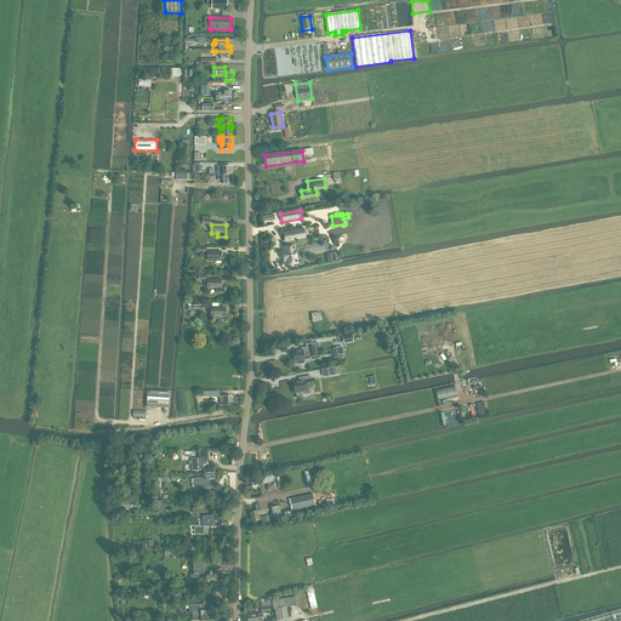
[(284,252),(283,252),(284,262),(285,262),(286,266),(289,266),(289,271),(296,269),(296,265),(297,265),(297,260),(298,260),(297,250),(295,250),(294,245),(308,243),(307,239),(303,239),(303,238),(305,238),(303,229),(302,229),(302,228),(285,232),(285,233),(284,233),(285,243),(288,243),(288,248),(283,249),(284,252)]
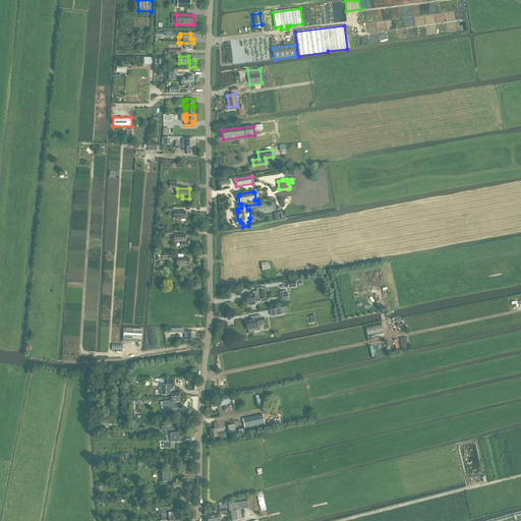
[(174,238),(171,238),(171,241),(174,241),(174,242),(181,242),(181,246),(188,246),(188,240),(185,240),(185,234),(174,235),(174,238)]
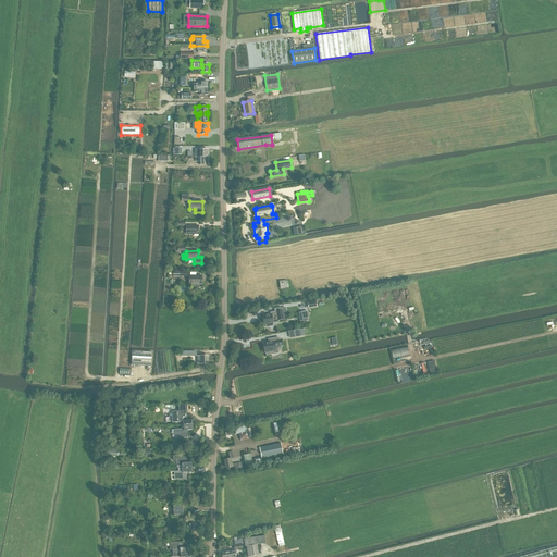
[(274,313),(262,316),(264,324),(265,324),(265,327),(273,326),(272,320),(277,320),(284,319),(282,310),(282,308),(274,309),(275,312),(274,312),(274,313)]
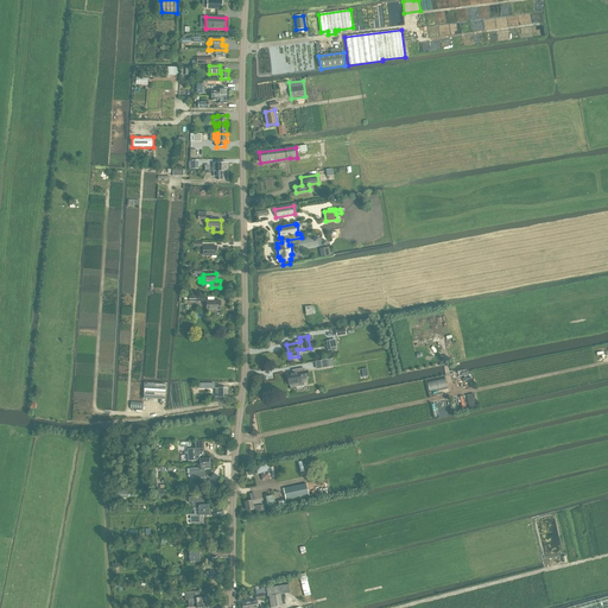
[(291,387),(302,386),(301,381),(308,380),(306,378),(308,377),(308,371),(305,372),(304,368),(296,371),(296,373),(287,374),(289,385),(290,385),(291,387)]
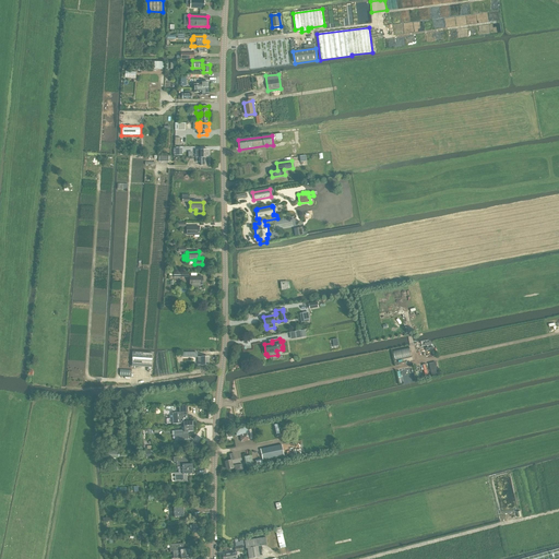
[(152,368),(153,354),(133,353),(132,367),(152,368)]
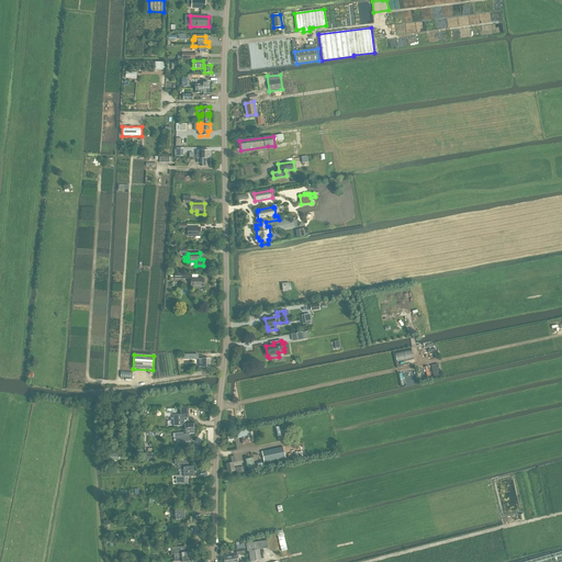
[(438,364),(431,366),(434,379),(440,377),(438,364)]
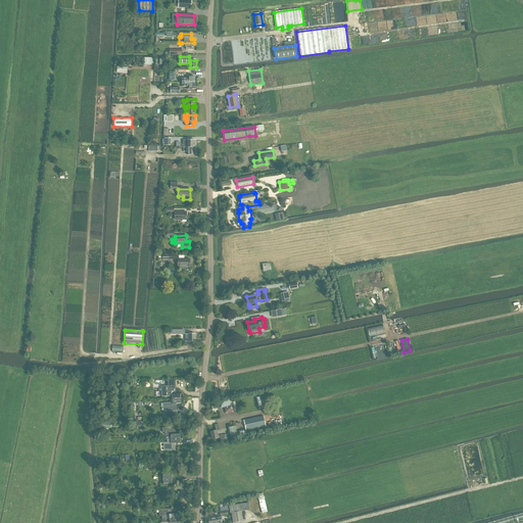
[(169,386),(161,386),(161,396),(165,396),(172,396),(172,399),(181,398),(181,394),(176,394),(176,388),(170,388),(169,386)]
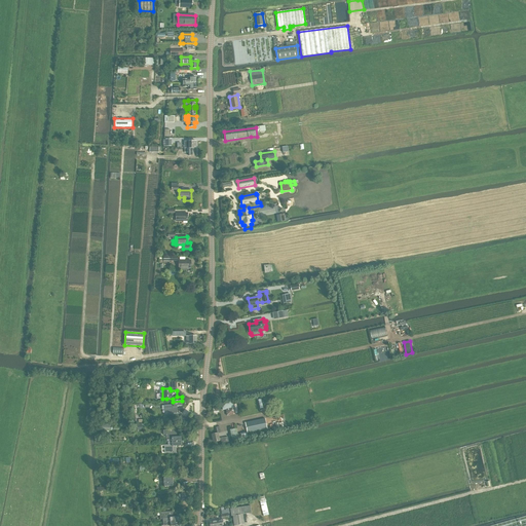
[(173,405),(164,405),(164,410),(164,414),(167,414),(177,413),(177,406),(182,406),(182,401),(173,402),(173,405)]
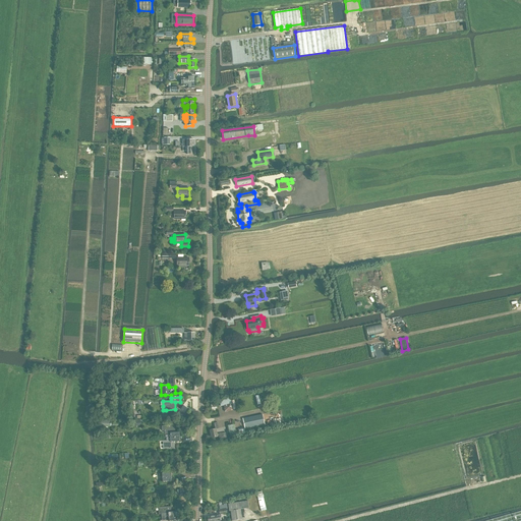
[(233,411),(231,404),(232,404),(230,398),(219,400),(221,406),(223,406),(225,412),(233,411)]
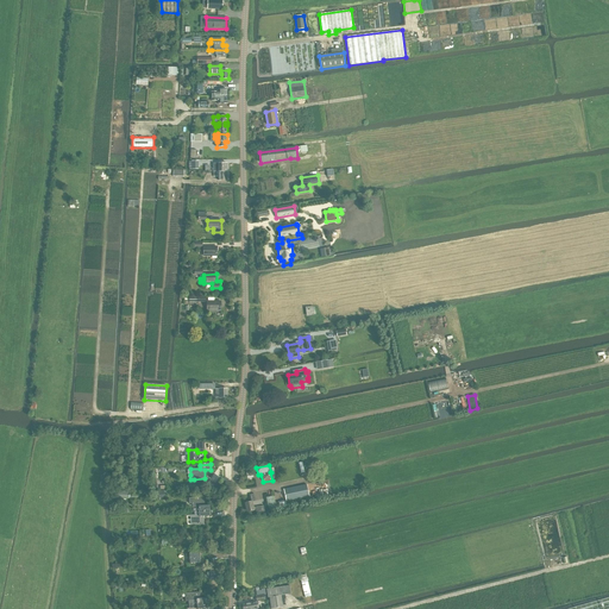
[(286,501),(309,496),(307,484),(283,490),(286,501)]
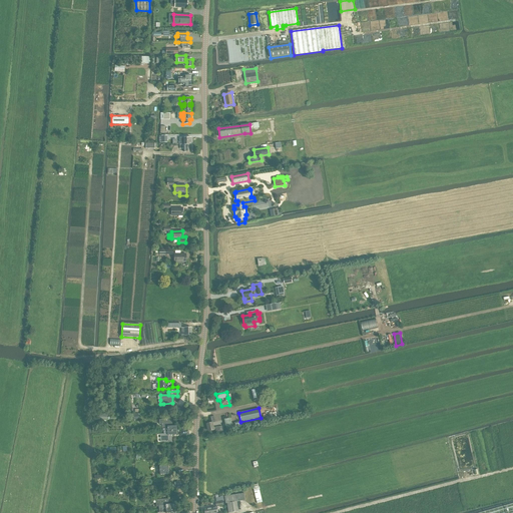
[(165,420),(159,420),(159,425),(162,424),(162,431),(163,431),(176,430),(176,426),(172,426),(172,418),(165,418),(165,420)]
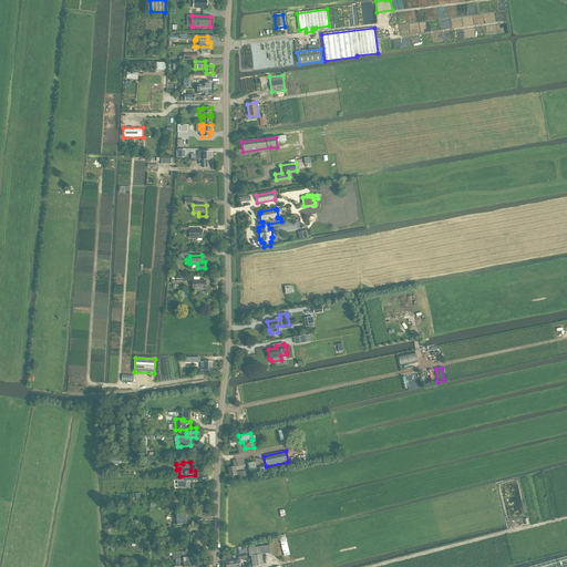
[(236,473),(235,467),(228,468),(229,476),(237,475),(237,474),(238,474),(239,478),(246,476),(245,471),(236,473)]
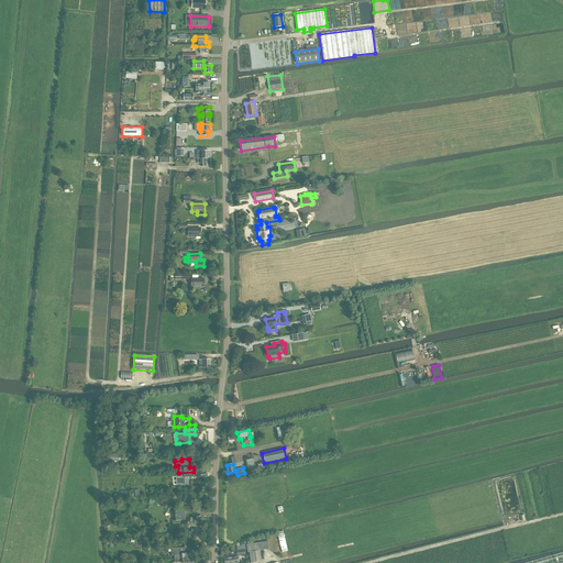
[(179,476),(176,476),(177,485),(188,485),(188,477),(195,477),(194,472),(179,473),(179,476)]
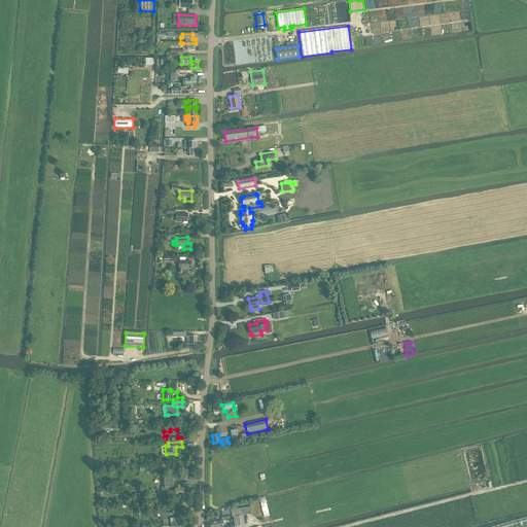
[(167,479),(167,477),(162,477),(163,480),(164,480),(165,486),(163,486),(163,489),(168,489),(168,488),(174,487),(173,478),(167,479)]
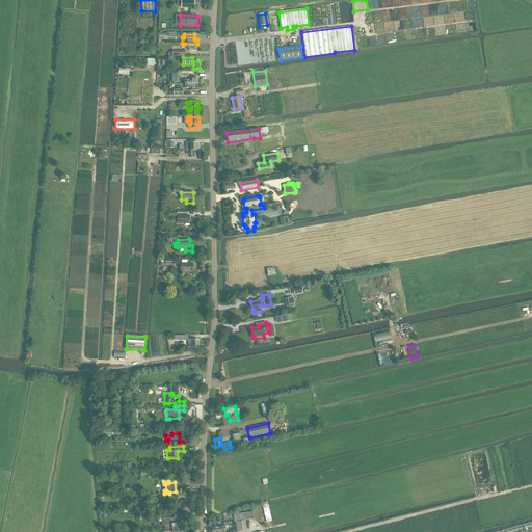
[(266,520),(271,517),(268,504),(262,505),(266,520)]
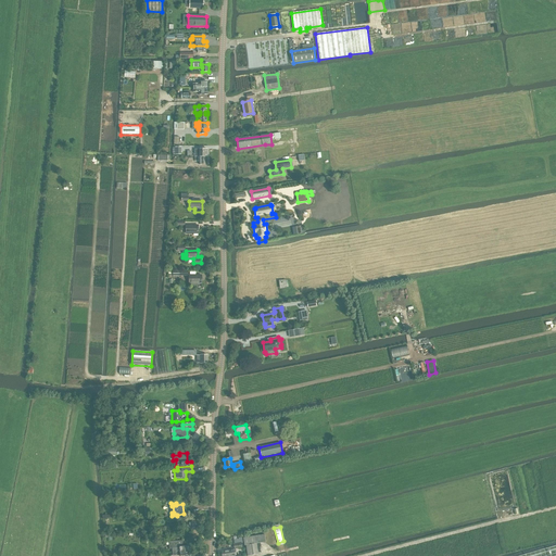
[(248,555),(258,555),(256,544),(266,543),(265,534),(243,538),(244,546),(245,545),(247,555),(248,555)]
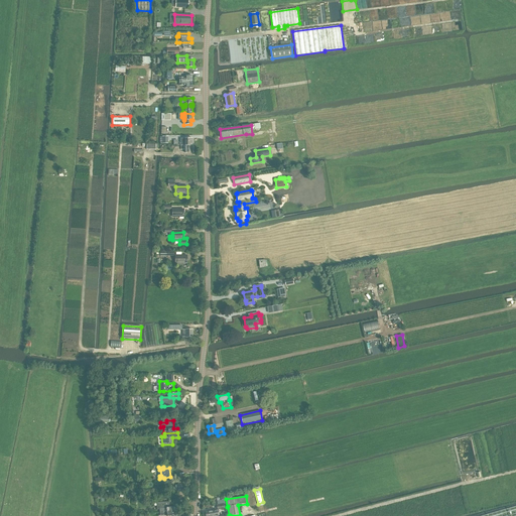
[(170,502),(156,503),(157,510),(160,509),(166,509),(166,512),(175,512),(175,507),(170,507),(170,502)]
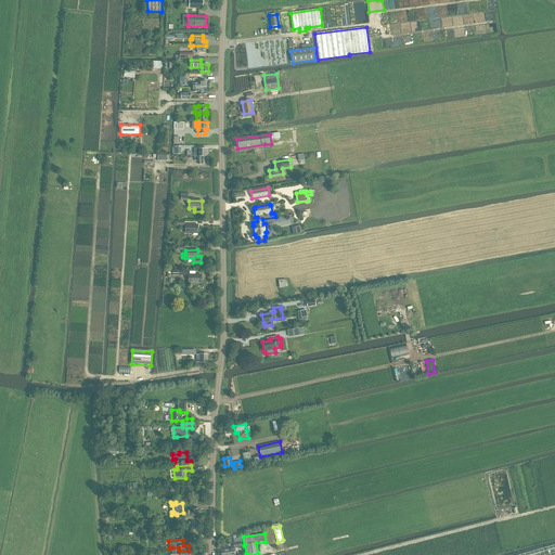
[(554,554),(554,545),(520,554),(554,554)]
